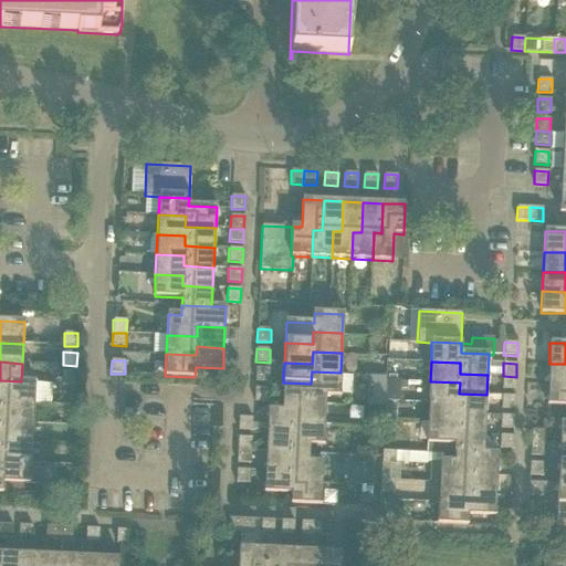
[(565,364),(549,364),(548,383),(565,384),(565,364)]
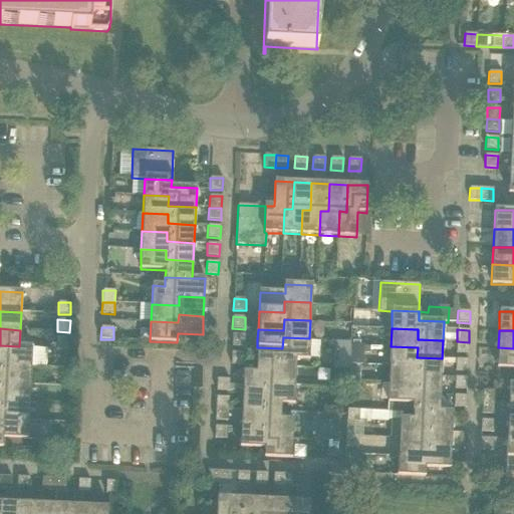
[(244,346),(245,338),(245,334),(232,334),(232,346),(244,346)]
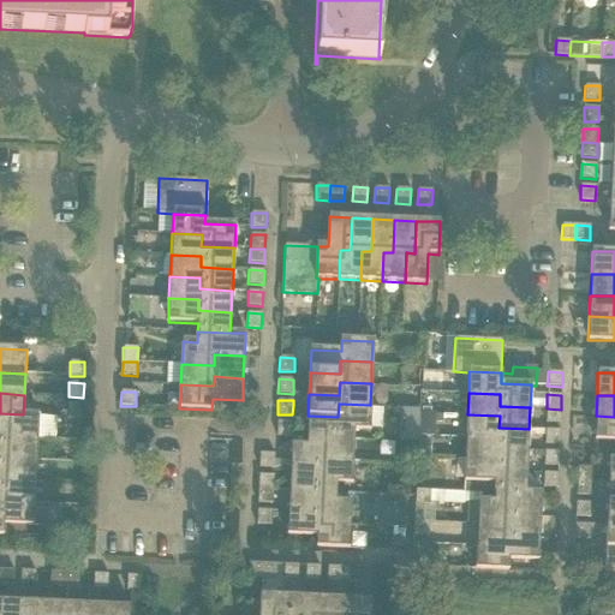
[(67,418),(82,419),(83,404),(67,404),(67,418)]
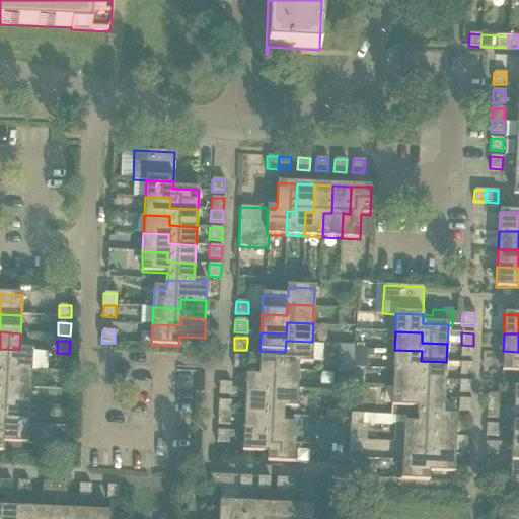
[(260,351),(258,369),(298,371),(299,362),(311,362),(312,342),(286,341),(285,352),(260,351)]
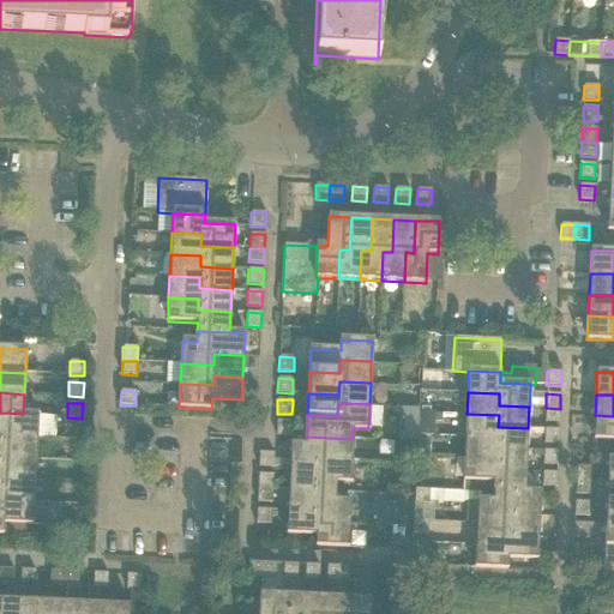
[(401,408),(399,427),(417,428),(417,419),(419,413),(419,409),(401,408)]
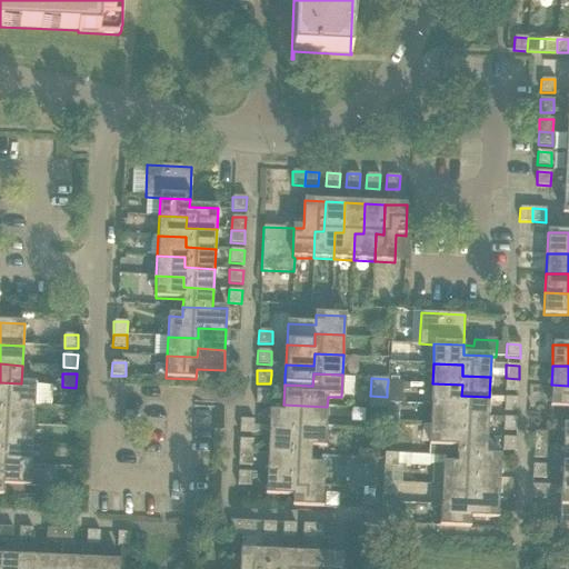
[(519,379),(506,378),(505,391),(518,391),(519,379)]
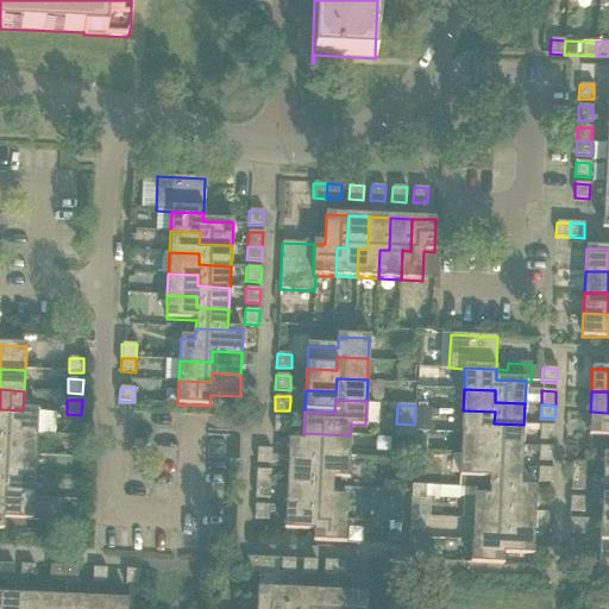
[(23,410),(0,409),(0,443),(6,443),(6,432),(37,433),(38,412),(23,410)]
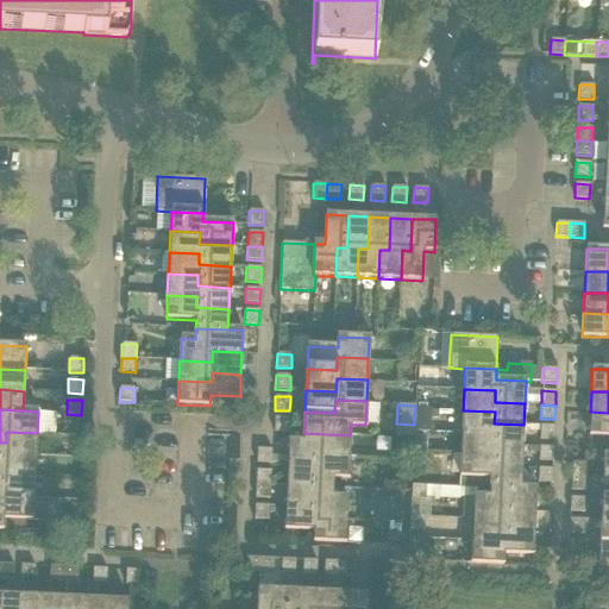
[(414,425),(414,432),(431,433),(431,419),(431,410),(426,409),(416,409),(415,409),(414,415),(414,425)]
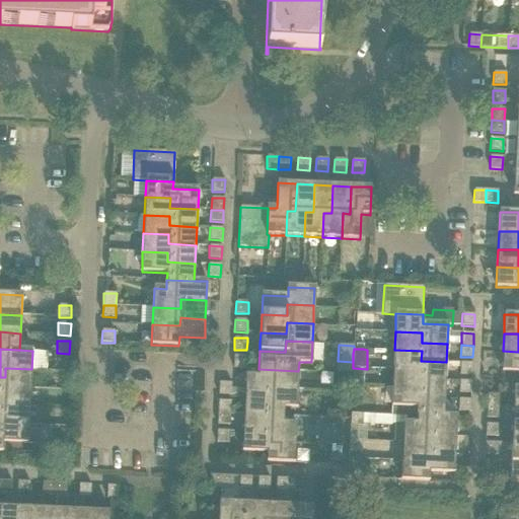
[(422,351),(394,350),(393,368),(421,369),(420,379),(446,380),(446,362),(421,361),(422,351)]
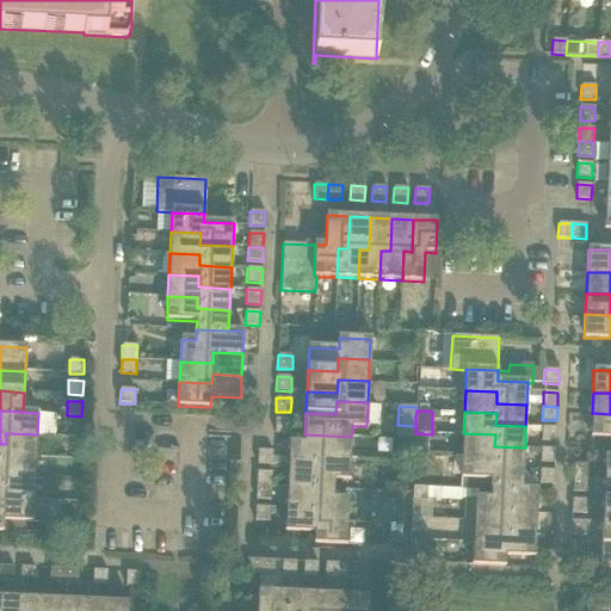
[(610,414),(592,413),(591,437),(610,438),(610,414)]
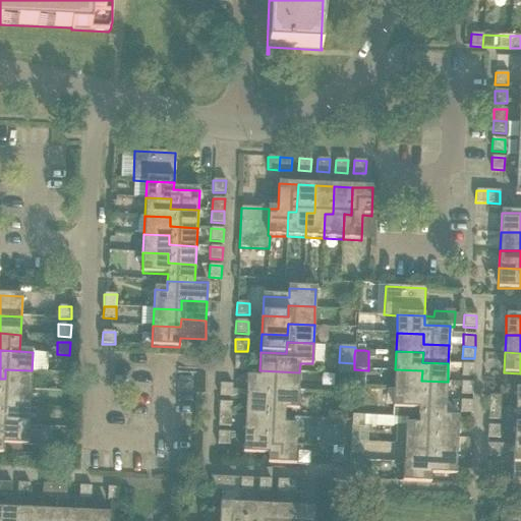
[(247,357),(235,357),(234,369),(246,369),(247,357)]
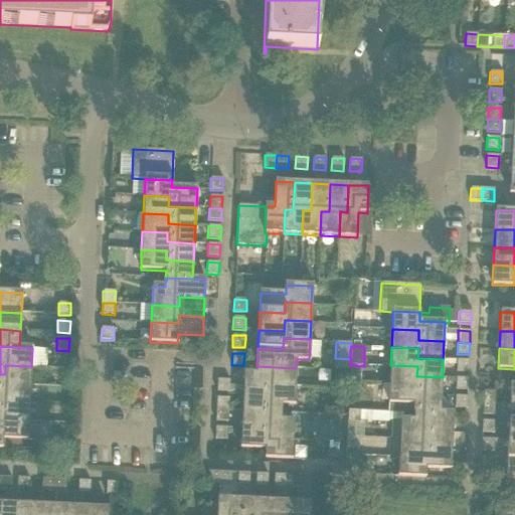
[(456,372),(469,372),(469,360),(457,360),(456,372)]
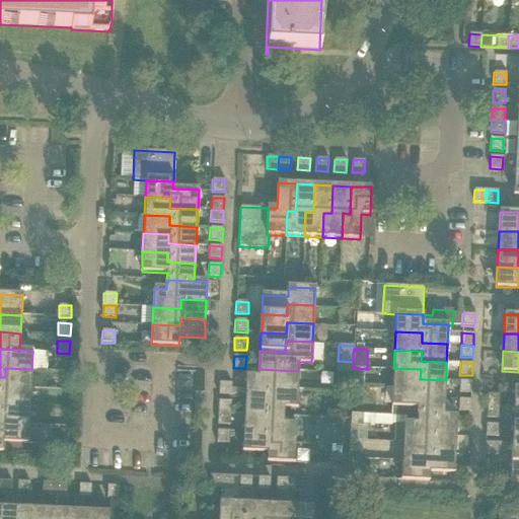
[(0,377),(0,394),(4,395),(5,386),(30,387),(31,369),(5,368),(5,377),(0,377)]
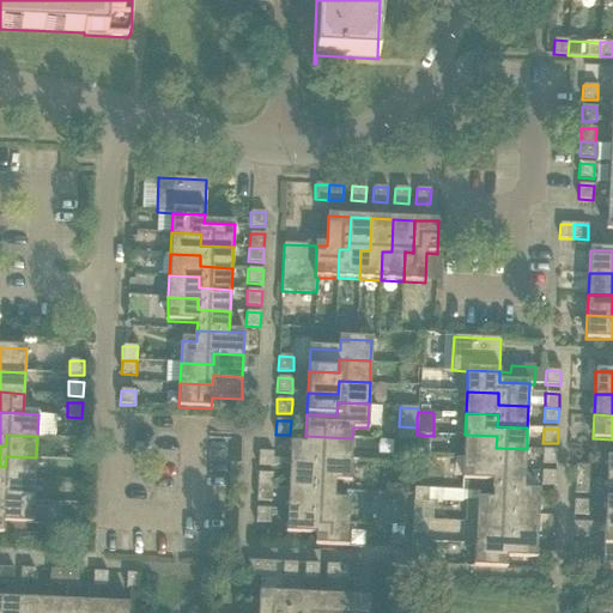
[(497,436),(465,435),(463,457),(496,459),(496,469),(526,471),(527,449),(496,448),(497,436)]
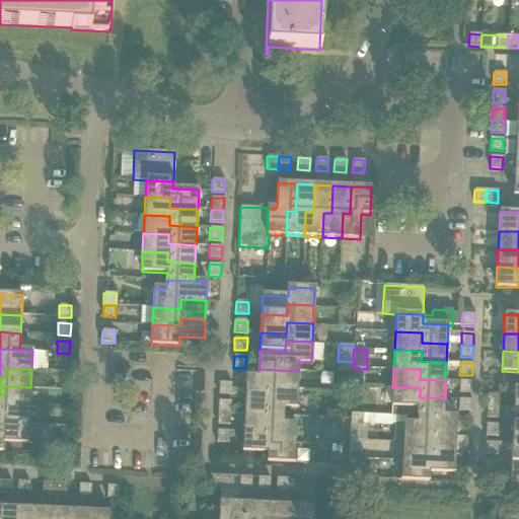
[(258,377),(245,376),(244,395),(270,397),(270,386),(298,388),(298,371),(258,369),(258,377)]
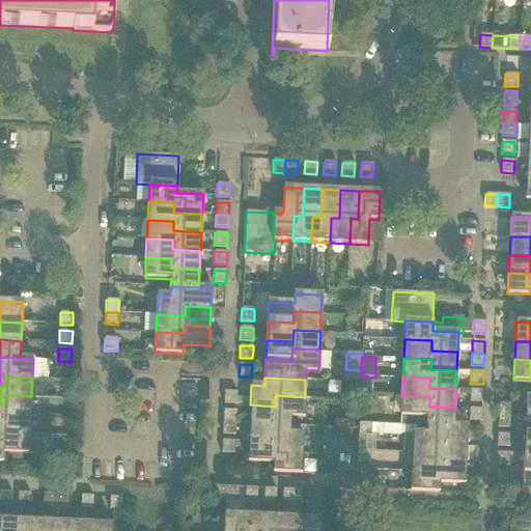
[(361,380),(361,393),(371,393),(371,380),(361,380)]
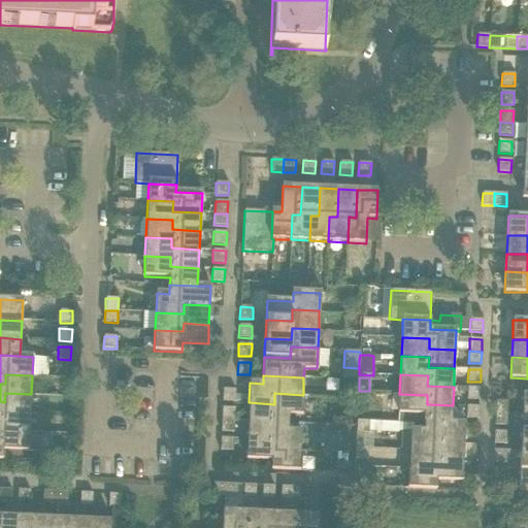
[(466,400),(480,400),(480,388),(467,387),(466,400)]
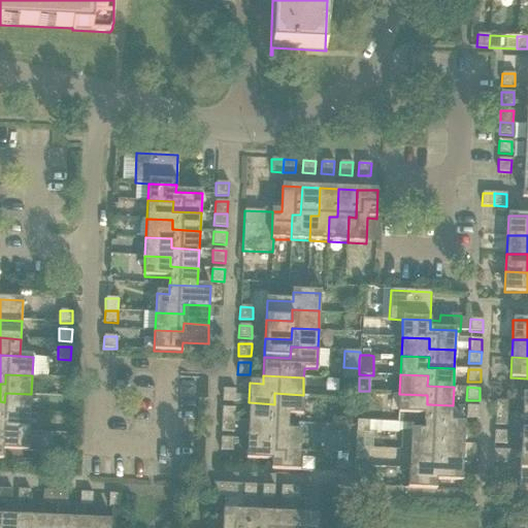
[(223,389),(222,401),(235,402),(235,396),(235,390),(223,389)]
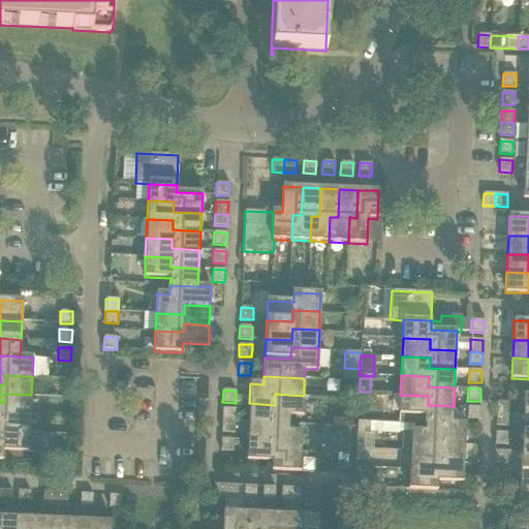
[(0,402),(0,421),(3,422),(4,412),(30,413),(31,395),(5,394),(4,403),(0,402)]
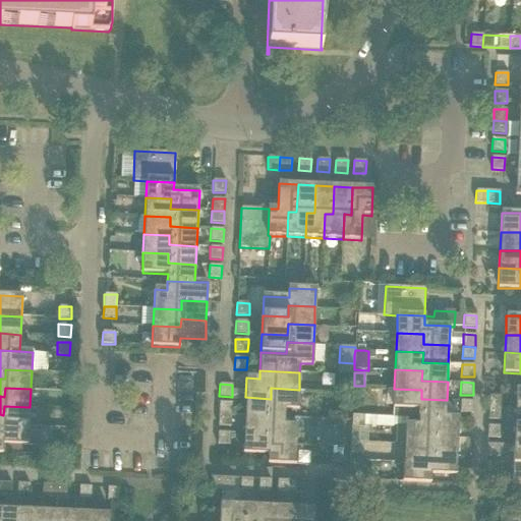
[(271,399),(245,397),(245,415),(284,417),(285,408),(298,409),(299,390),(271,388),(271,399)]
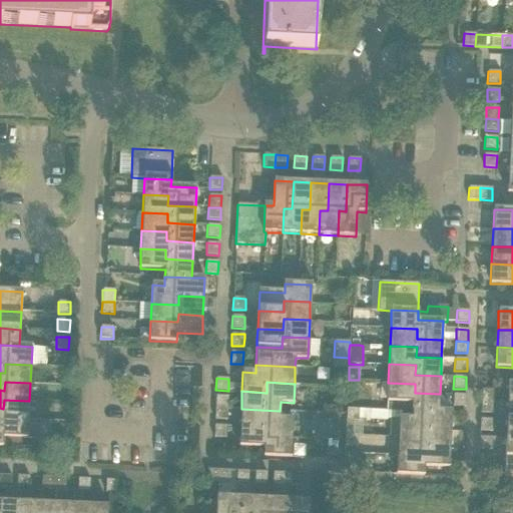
[(415,384),(388,383),(387,401),(411,403),(411,410),(439,411),(440,394),(415,393),(415,384)]
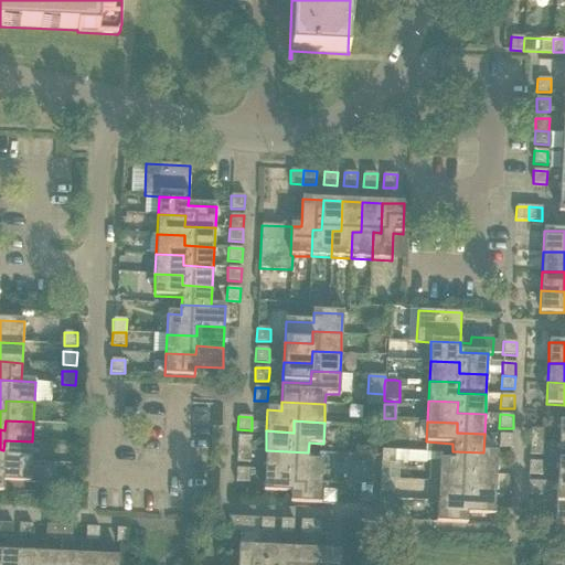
[(530,441),(543,443),(544,429),(531,429),(530,441)]
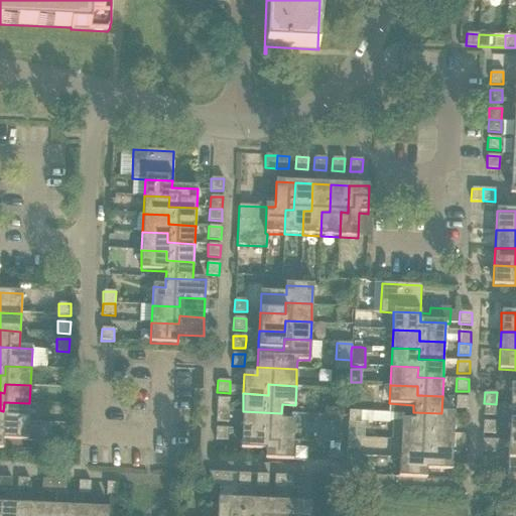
[(456,409),(468,409),(469,397),(456,397),(456,409)]
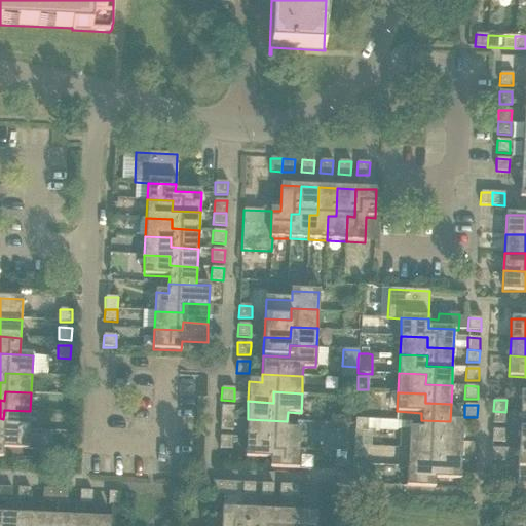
[(221,406),(221,418),(233,418),(234,407),(221,406)]
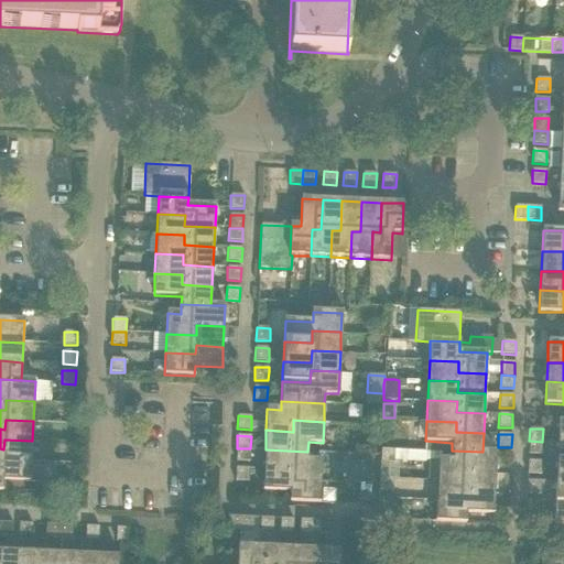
[(0,448),(0,468),(3,469),(3,459),(31,461),(32,441),(4,440),(3,449),(0,448)]
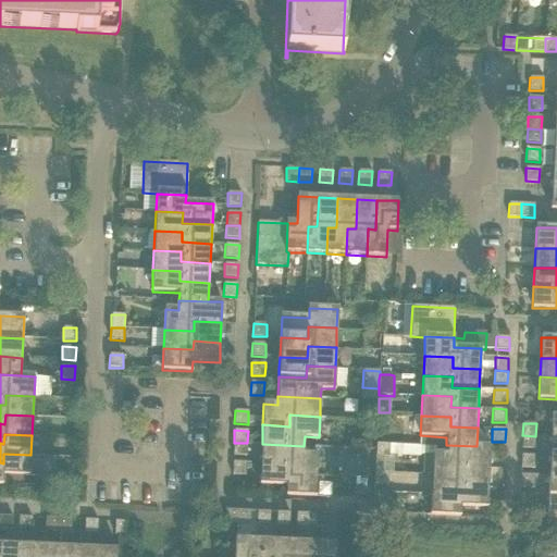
[(535,436),(522,435),(522,448),(535,449),(535,436)]
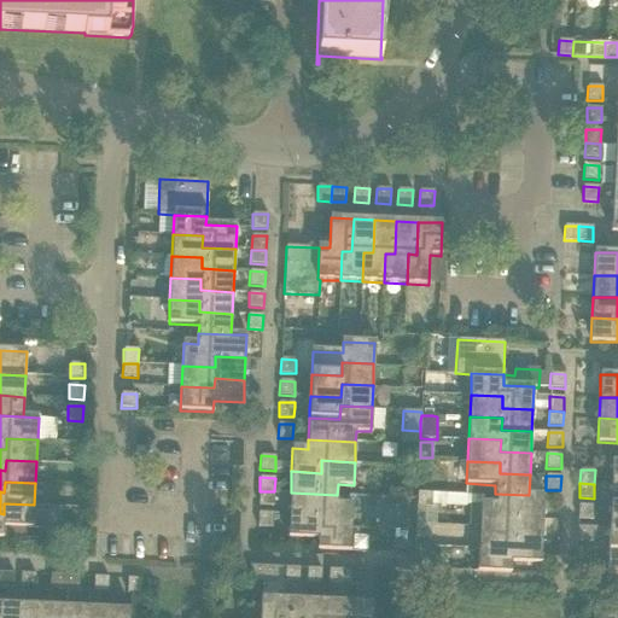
[(274,491),(260,491),(258,506),(273,506),(274,491)]
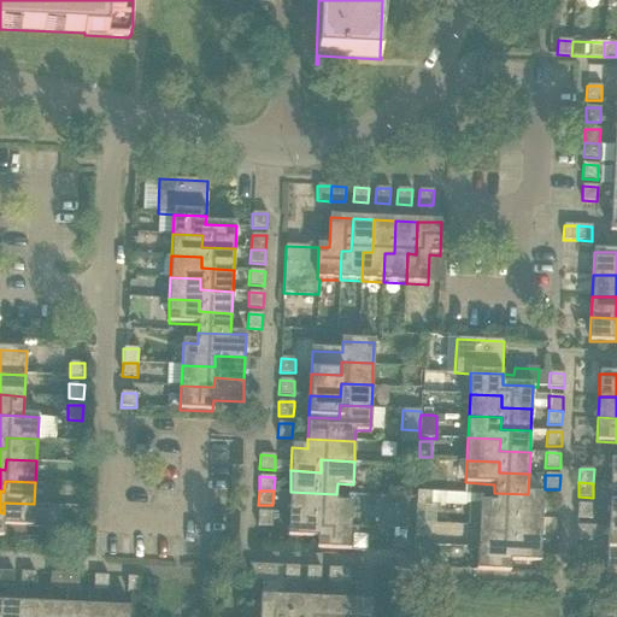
[(336,494),(291,492),(289,513),(318,515),(318,524),(351,527),(352,504),(336,503),(336,494)]
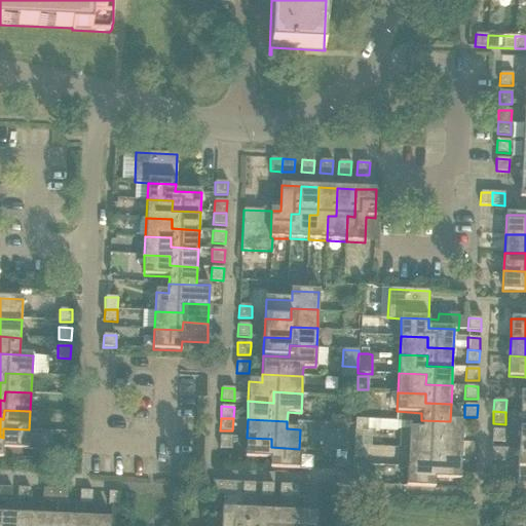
[(368,419),(355,419),(355,430),(367,431),(368,419)]
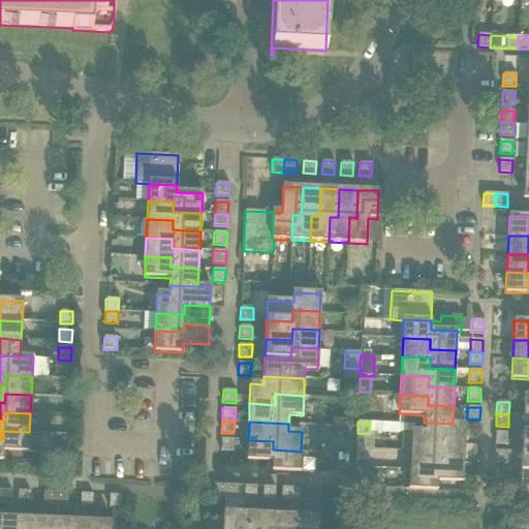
[(466,425),(453,424),(424,423),(424,431),(411,431),(410,449),(439,450),(439,442),(465,443),(466,425)]
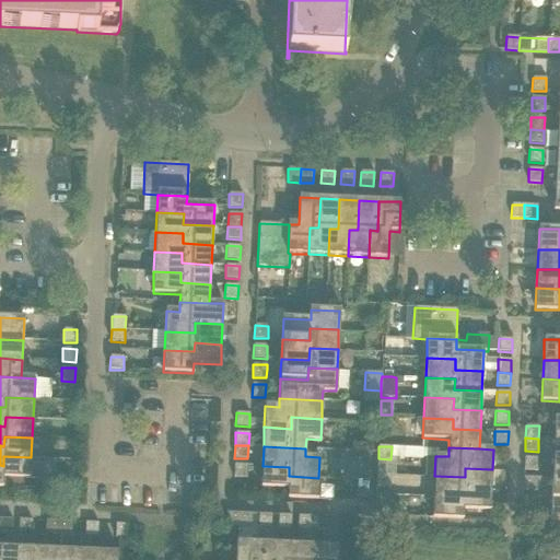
[(3,466),(0,465),(0,487),(2,487),(2,477),(30,479),(31,457),(3,456),(3,466)]
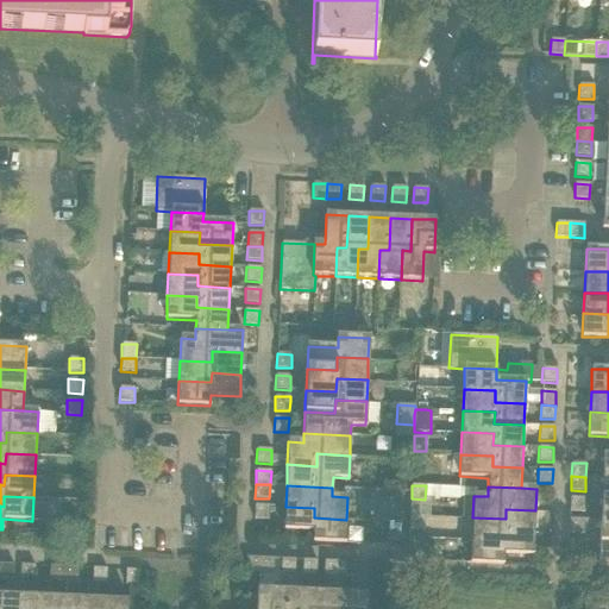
[(585,498),(570,497),(570,512),(584,513),(585,498)]
